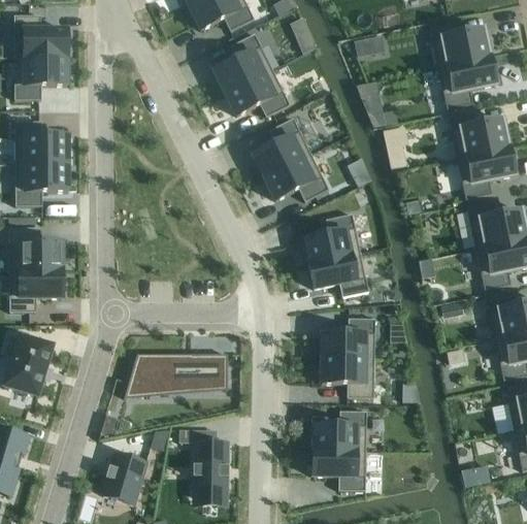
[(200,0),(188,6),(199,31),(225,19),(230,30),(255,18),(249,6),(248,4),(245,0),(200,0)]
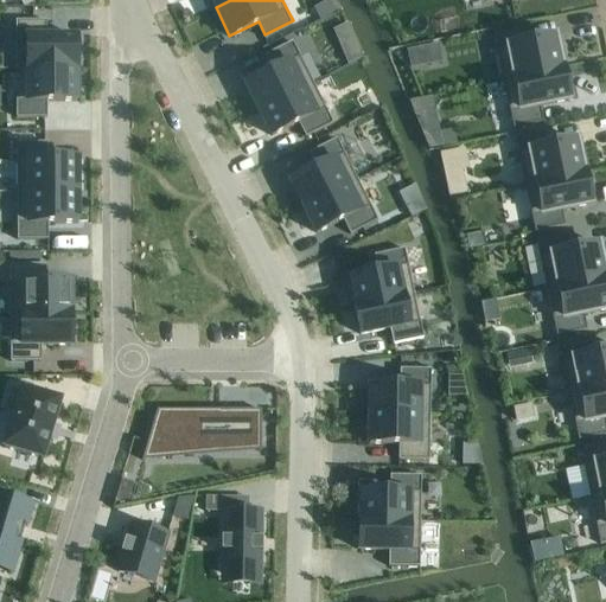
[(46,17),(17,17),(17,30),(17,63),(25,63),(80,64),(80,31),(46,30),(46,17)]
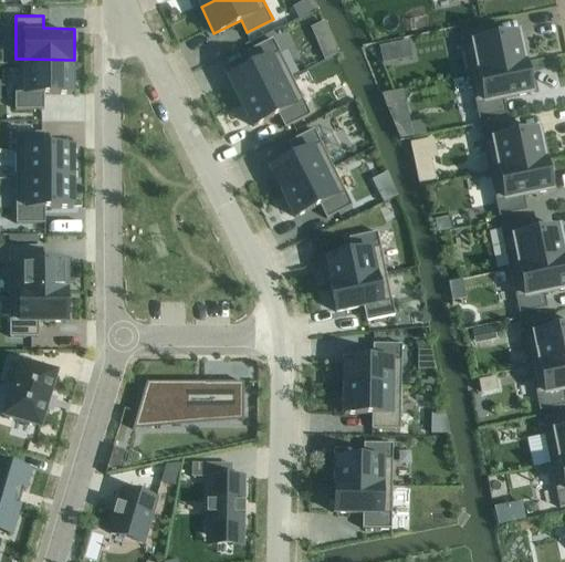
[(489,21),(460,27),(470,71),(525,60),(519,30),(492,35),(489,21)]
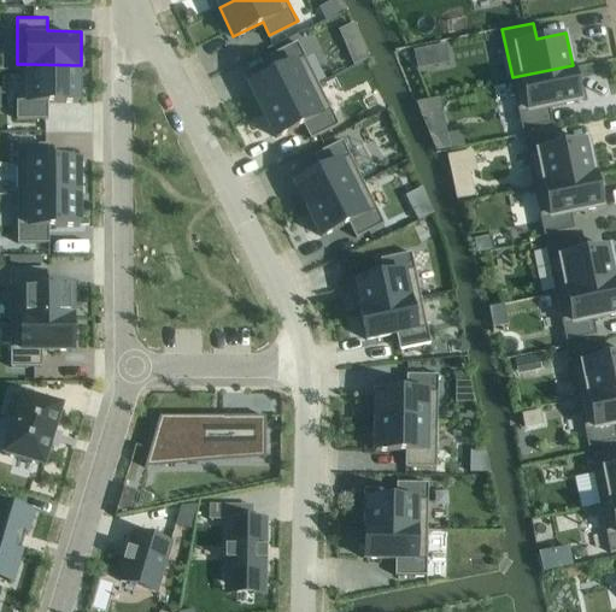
[(276,65),(246,81),(260,109),(310,84),(318,80),(305,53),(304,52),(298,39),(270,53),(276,65)]
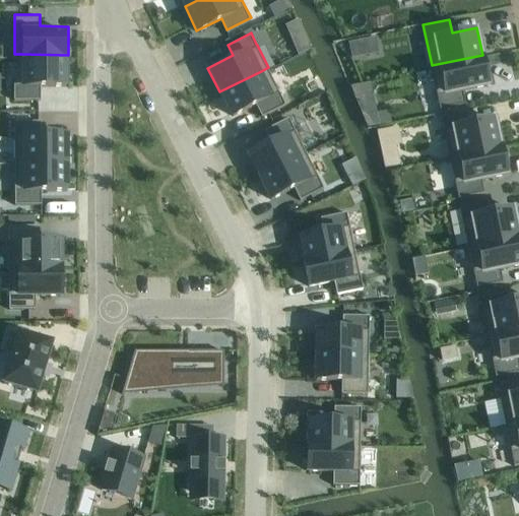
[(357,38),(349,40),(352,55),(360,53),(357,38)]
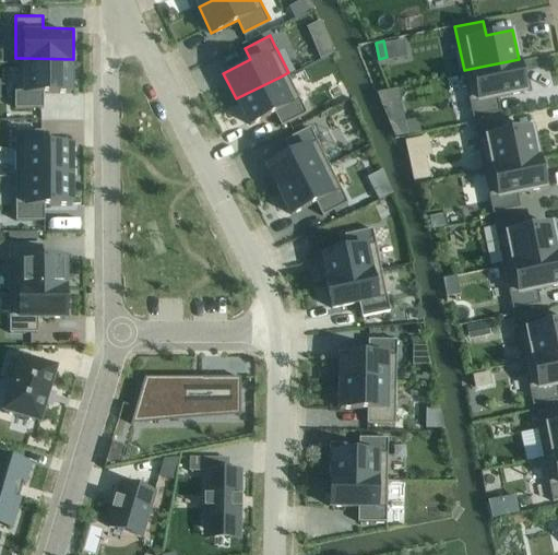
[(333,44),(319,50),(321,56),(335,49),(333,44)]
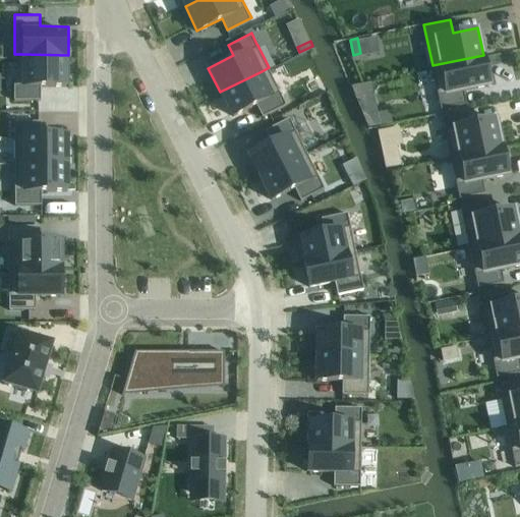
[(21,82),(14,81),(14,83),(14,95),(41,95),(41,83),(68,83),(68,55),(21,54),(21,82)]
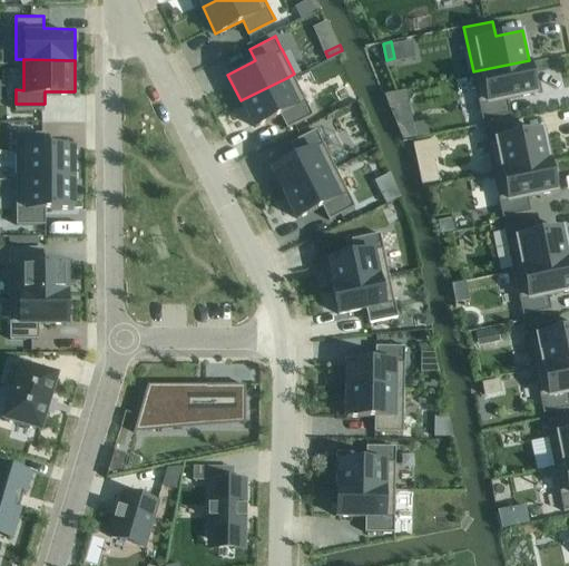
[(529,60),(473,71),(482,116),(510,110),(508,96),(535,89),(529,60)]
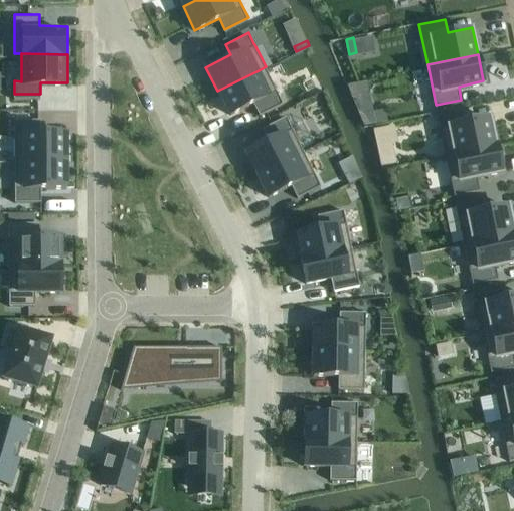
[(259,70),(217,91),(229,115),(254,102),(260,113),(283,102),(278,91),(277,89),(266,66),(259,70)]
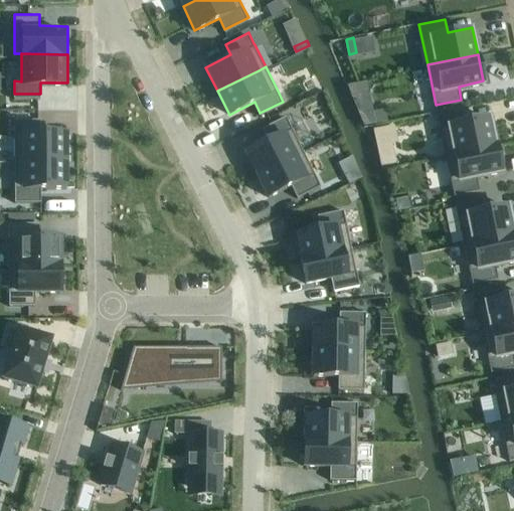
[(386,106),(374,109),(376,120),(388,118),(386,106)]
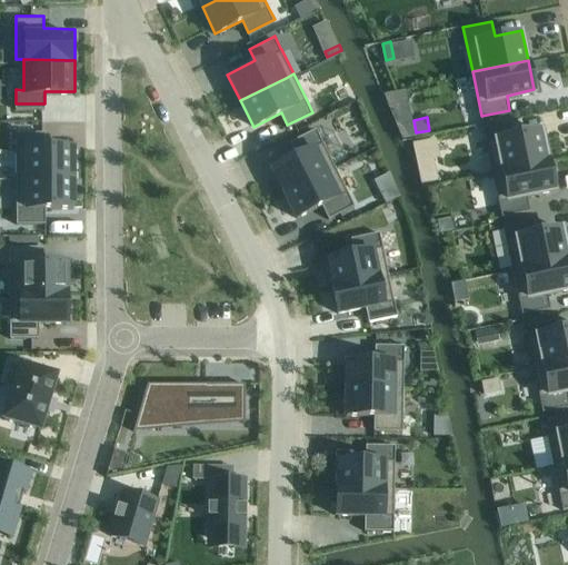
[(511,119),(484,125),(492,169),(548,157),(541,128),(515,134),(511,119)]
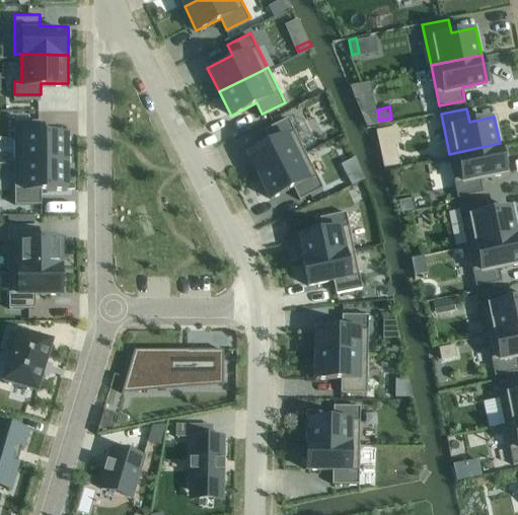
[(377,109),(362,113),(366,124),(379,121),(377,109)]
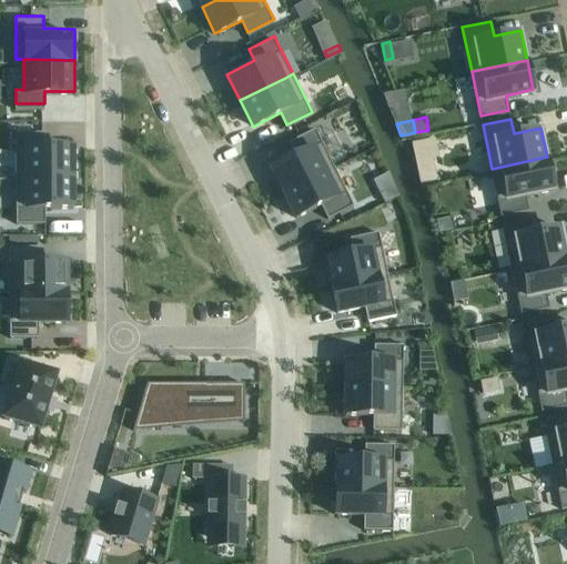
[(295,149),(267,163),(281,189),(326,165),(334,162),(322,138),(321,137),(314,124),(289,138),(295,149)]
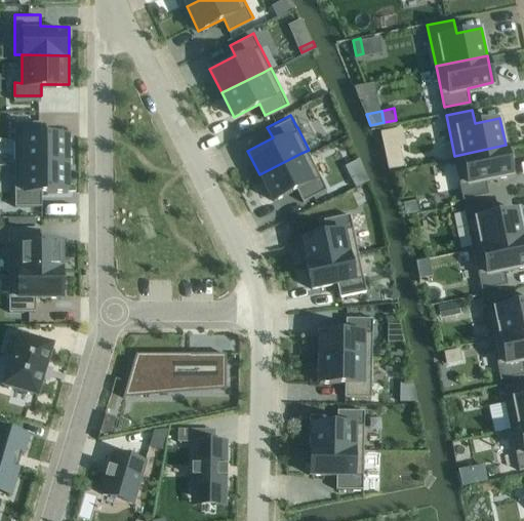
[(41,119),(16,119),(16,133),(15,161),(25,161),(70,161),(70,134),(41,133),(41,119)]
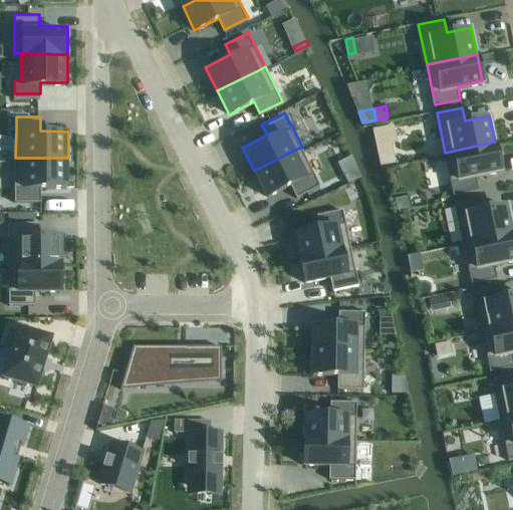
[(395,120),(372,125),(375,143),(392,140),(398,138),(395,120)]
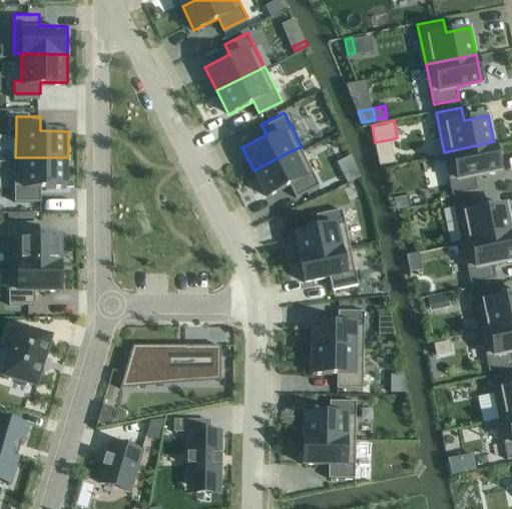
[(494,141),(444,152),(452,192),(478,186),(475,173),(499,168),(494,141)]
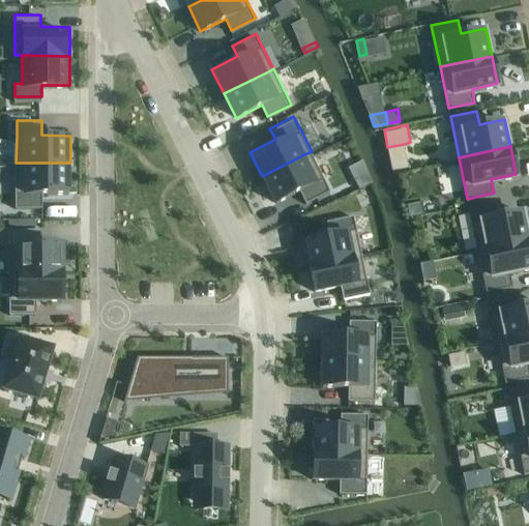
[(304,154),(262,176),(274,201),(299,187),(305,199),(329,187),(324,176),(323,174),(312,151),(304,154)]
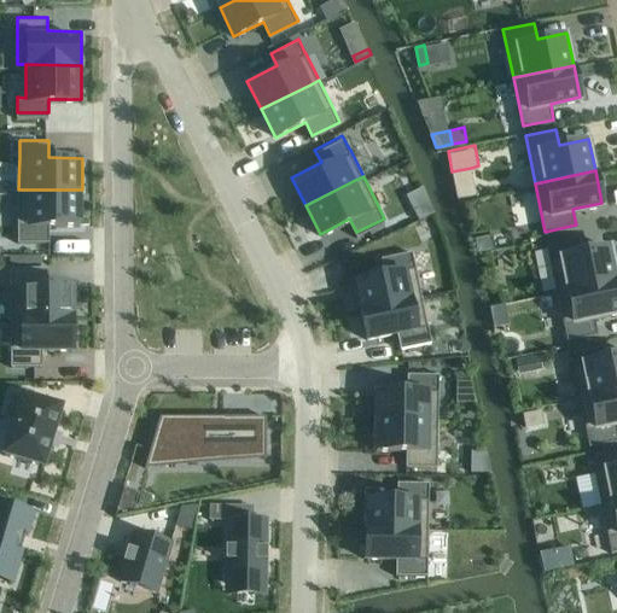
[(414,188),(407,192),(419,217),(425,214),(434,210),(423,184),(414,188)]
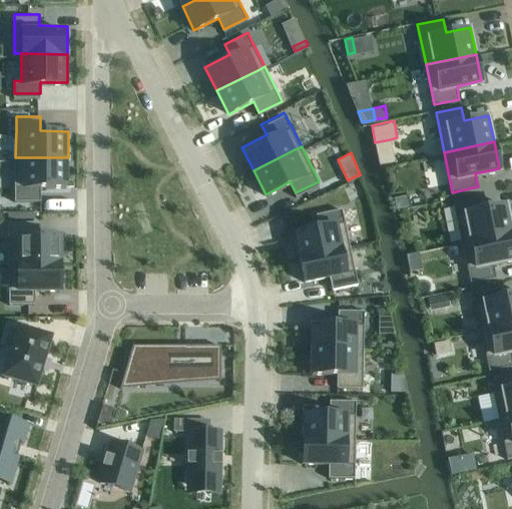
[(24,157),(15,157),(15,183),(15,198),(40,198),(40,183),(68,184),(68,157),(24,157)]
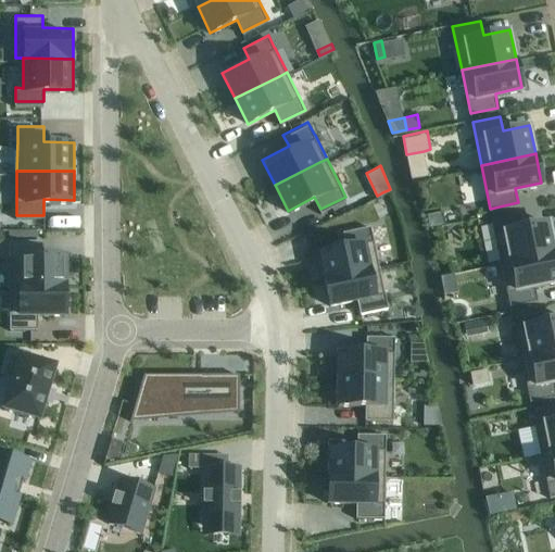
[(519,211),(492,217),(501,261),(554,249),(554,230),(552,231),(550,220),(522,226),(519,211)]
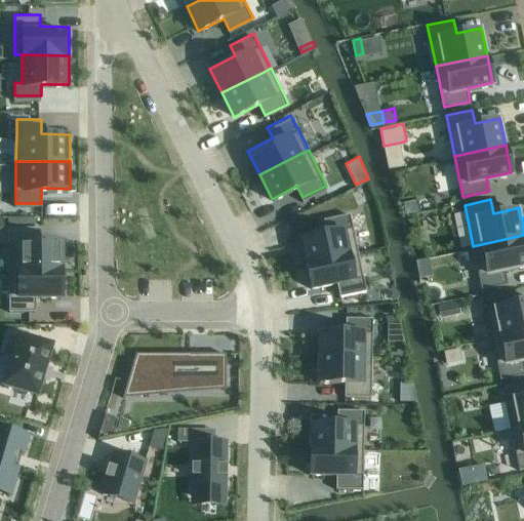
[(325,228),(298,235),(304,261),(350,250),(358,248),(352,224),(352,223),(349,210),(323,216),(325,228)]
